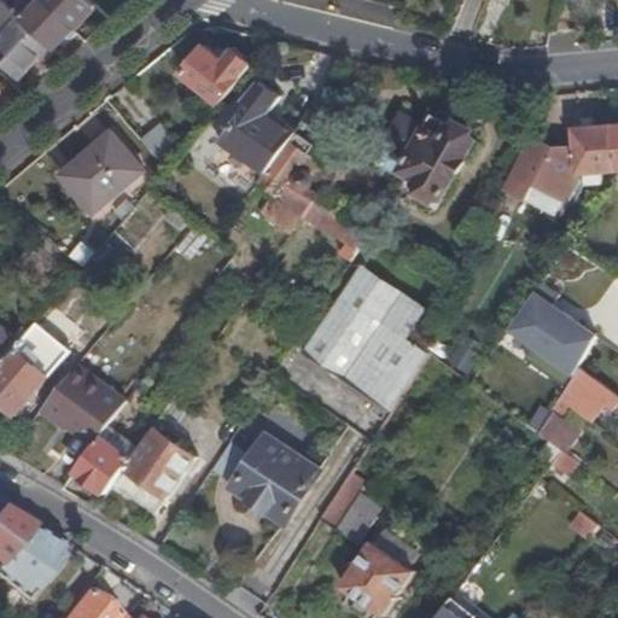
[(48,58),(57,48),(56,48),(24,18),(5,0),(0,0),(0,40),(13,53),(5,63),(21,77),(42,53),(48,58)]
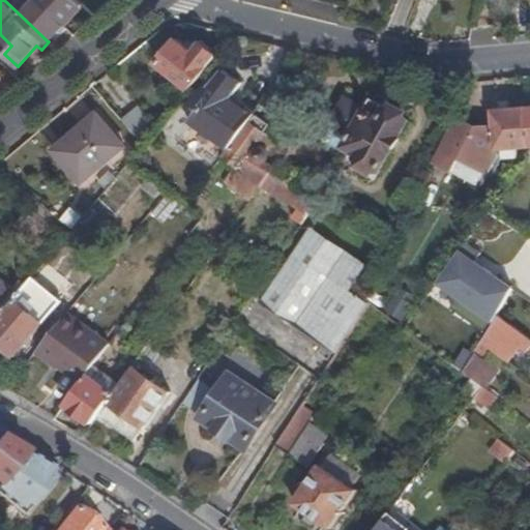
[(48,41),(63,24),(38,0),(34,0),(21,16),(48,41)]
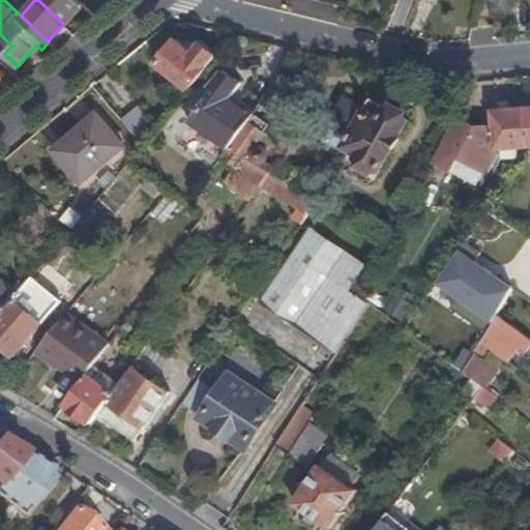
[(82,5),(76,0),(38,0),(63,24),(66,21),(82,5)]
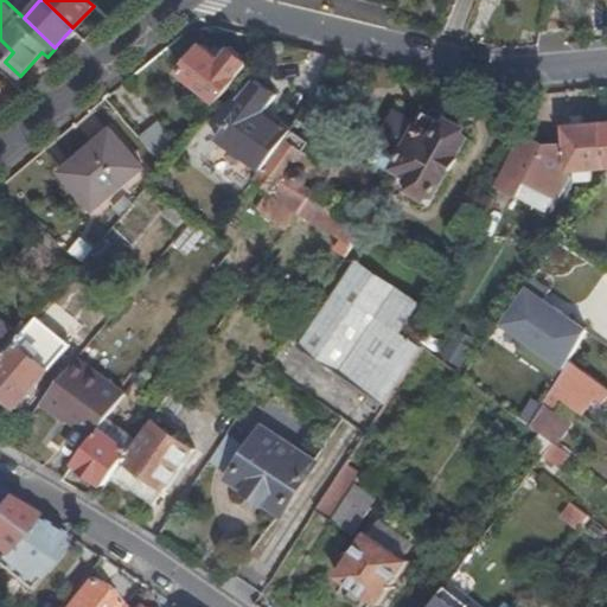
[(217,102),(249,64),(229,48),(218,61),(202,46),(179,71),(217,102)]
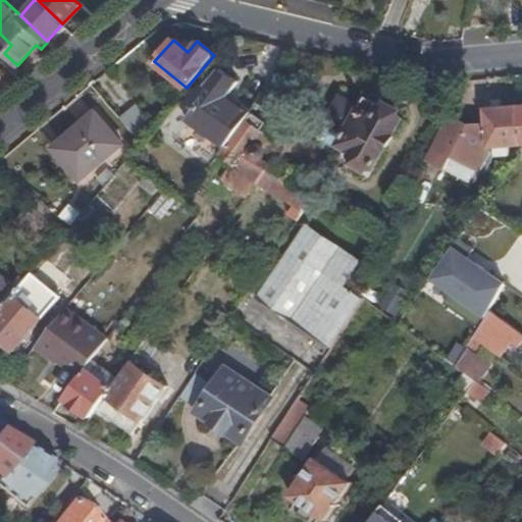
[(245,120),(251,112),(212,85),(188,119),(226,147),(245,120)]
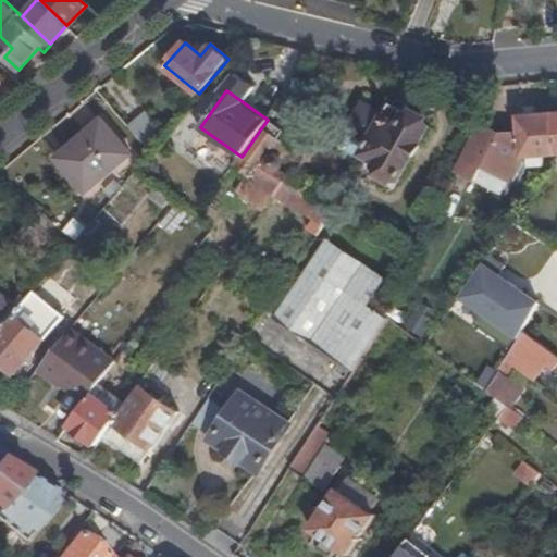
[(369,133),(373,135),(363,155),(380,163),(379,164),(401,176),(411,158),(413,158),(420,144),(419,143),(428,126),(408,116),(409,113),(390,103),(383,115),(380,114),(369,133)]
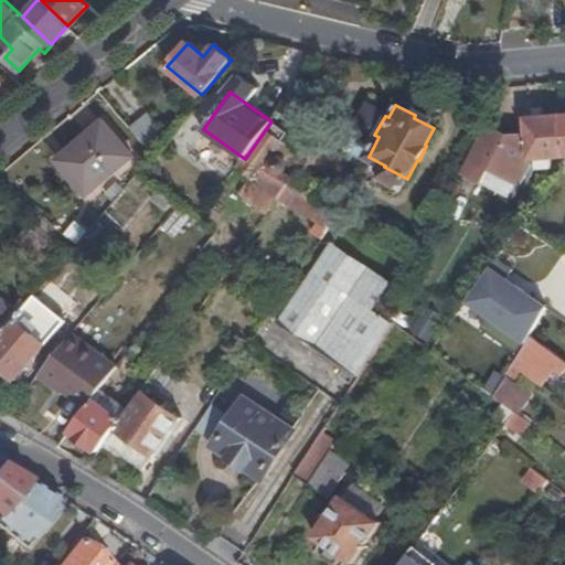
[(518,187),(529,159),(536,158),(550,157),(564,156),(564,139),(563,113),(525,116),(525,123),(526,134),(526,139),(504,141),(481,131),(459,173),(480,184),(487,170),(518,187)]
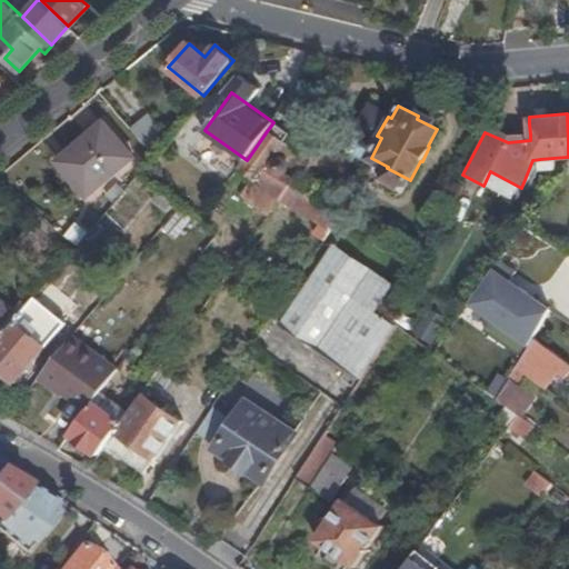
[(149,115),(132,130),(153,156),(169,138),(149,115)]
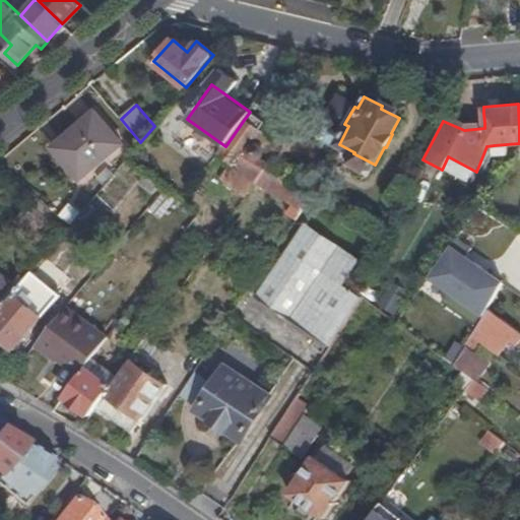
[(54,148),(95,113),(91,109),(62,134),(50,143),(54,148)]
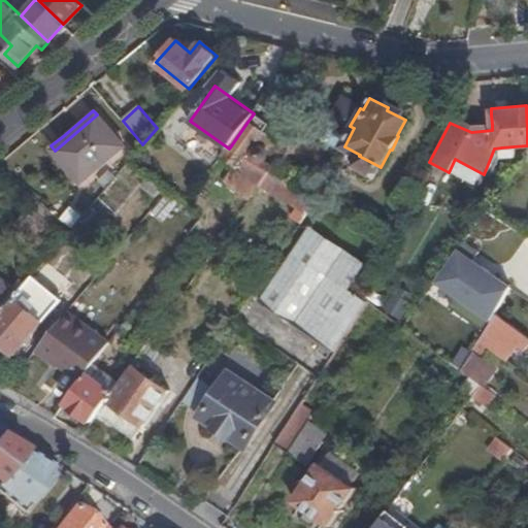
[(125,146),(97,114),(55,151),(81,182),(125,146)]
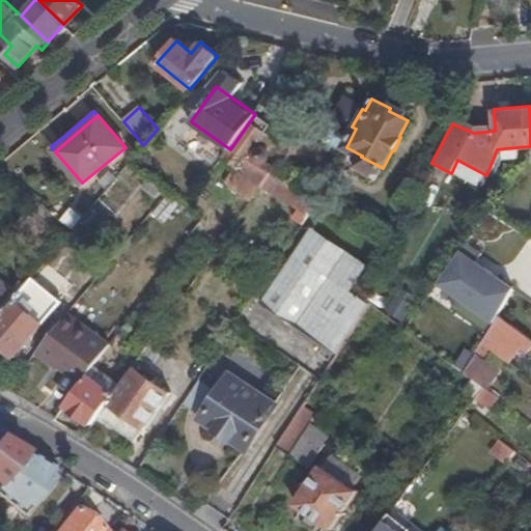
[(250,124),(249,122),(230,149),(224,157),(241,168),(229,184),(238,191),(234,195),(241,200),(245,195),(252,200),(272,173),(276,165),(267,161),(268,157),(267,154),(264,150),(277,132),(269,128),(256,116),(250,124)]
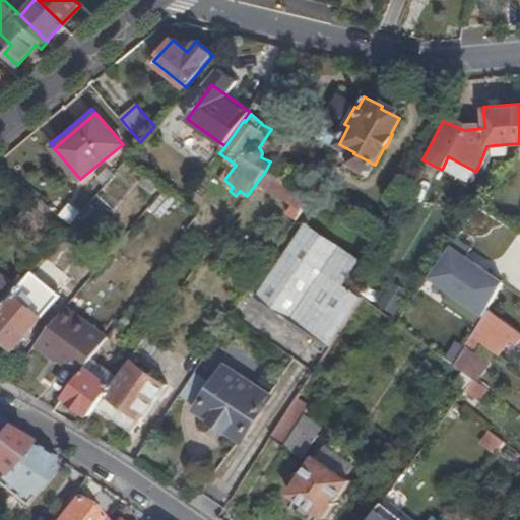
[(445,117),(443,121),(464,130),(484,128),(484,123),(465,125),(445,117)]
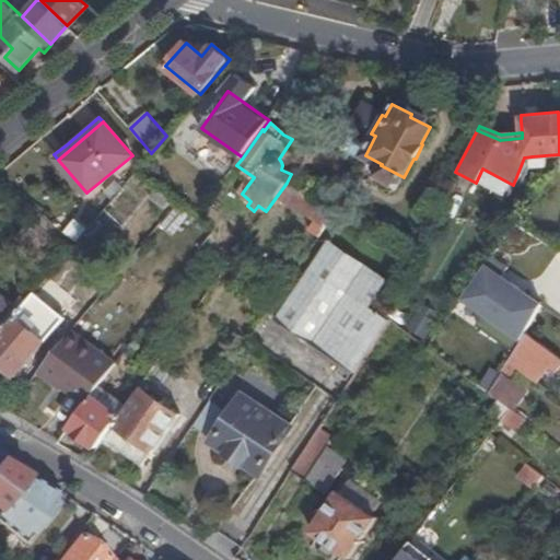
[(532,156),(532,167),(546,166),(545,155),(532,156)]
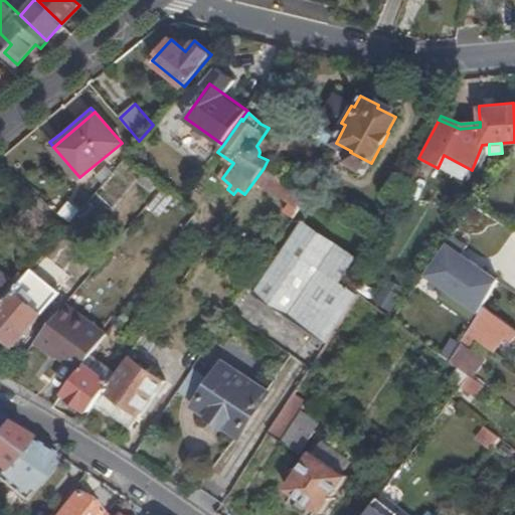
[(472,170),(444,155),(438,168),(465,182),(472,170)]
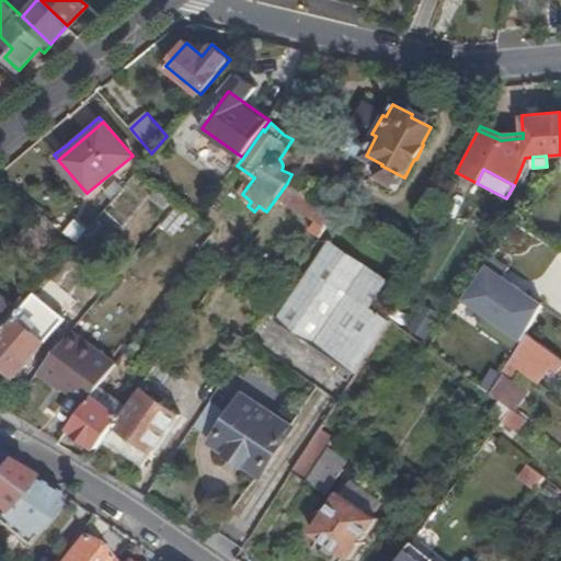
[(324,225),(333,209),(287,183),(278,198),(324,225)]
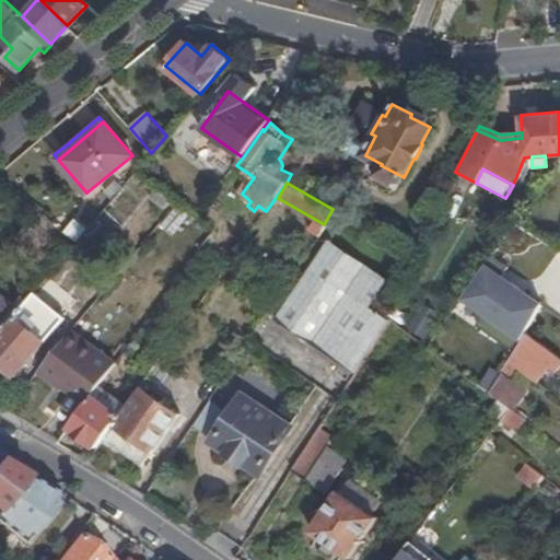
[(163,220),(177,203),(158,188),(143,205),(163,220)]
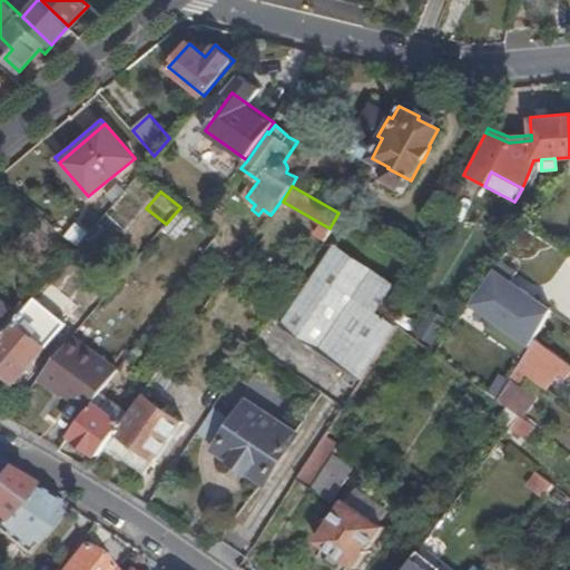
[(193,219),(180,210),(166,228),(177,238),(193,219)]
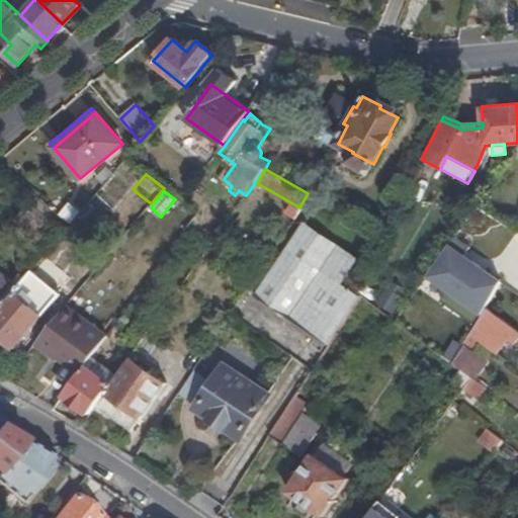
[(69,202),(59,214),(71,225),(80,212),(69,202)]
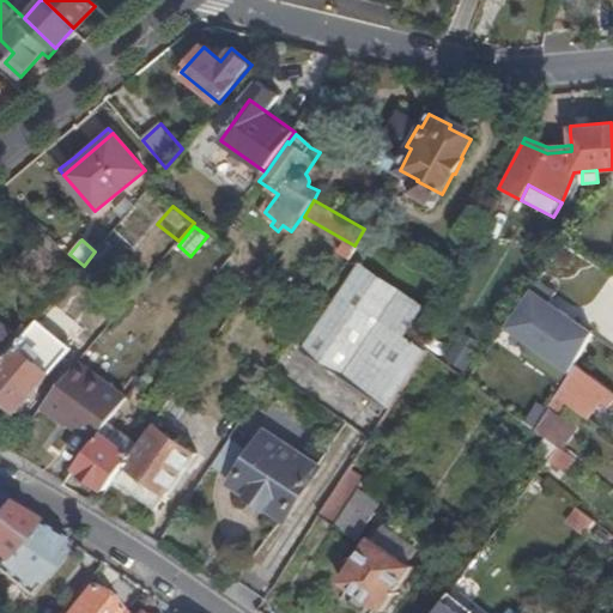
[(301,351),(389,407),(428,351),(418,344),(425,329),(420,326),(424,321),(417,316),(424,305),(359,263),(301,351)]
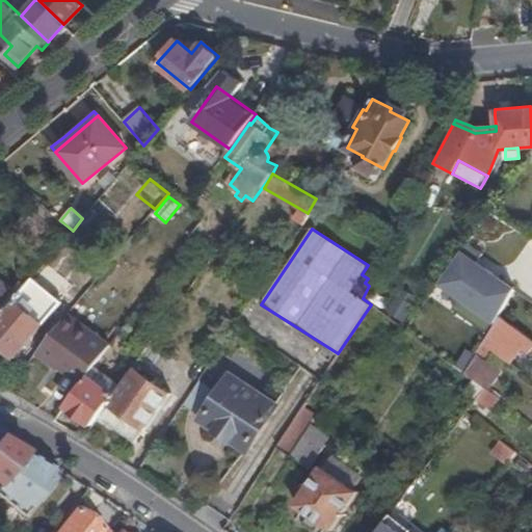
[(520,286),(463,248),(441,282),(496,320),(499,316),(520,286)]
